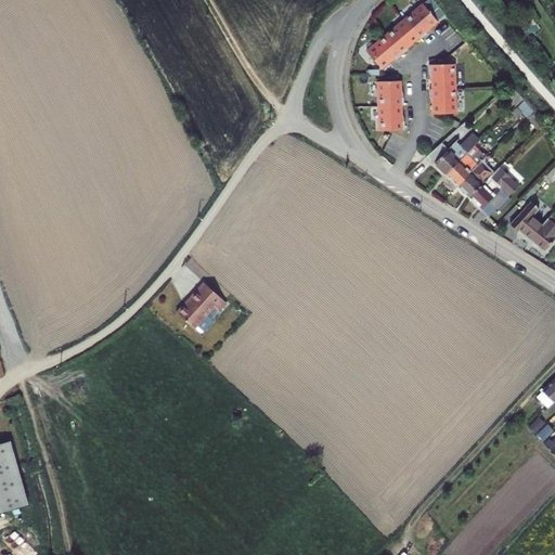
[(439,22),(425,4),(405,20),(421,37),(423,39),(429,34),(427,31),(439,22)]
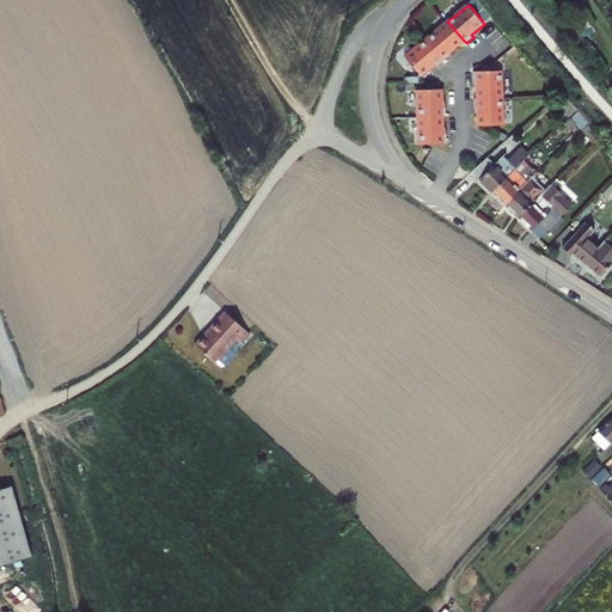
[(464,41),(447,22),(428,38),(446,61),(452,55),(451,53),(464,41)]
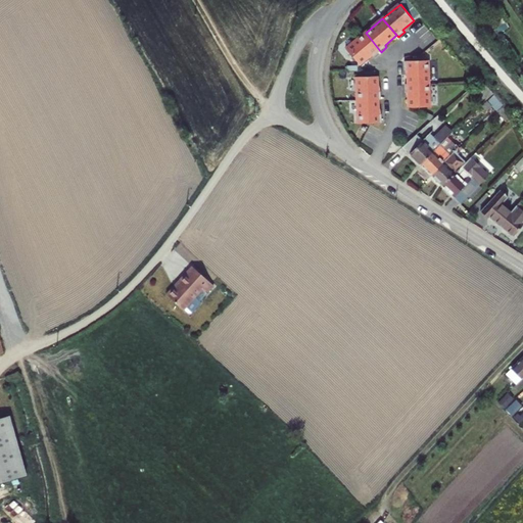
[(374,57),(381,52),(366,33),(347,48),(362,64),(373,55),(374,57)]
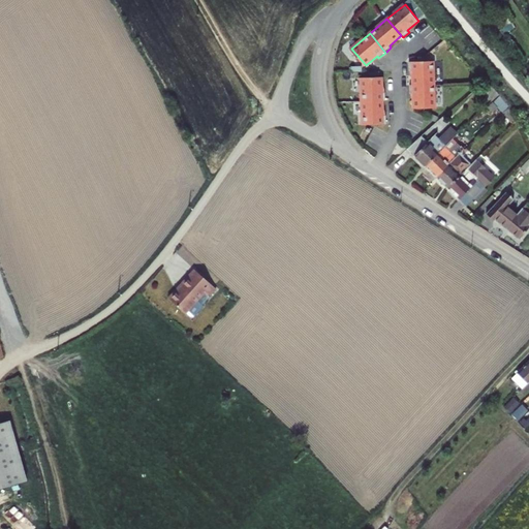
[(435,84),(435,61),(410,61),(410,70),(413,69),(413,85),(435,84)]
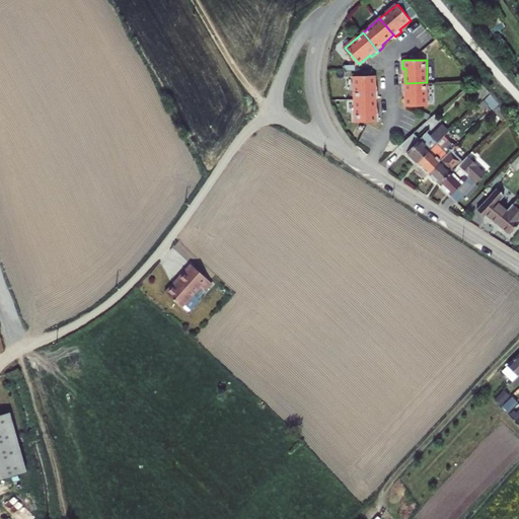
[(465,77),(470,83),(476,78),(471,72),(465,77)]
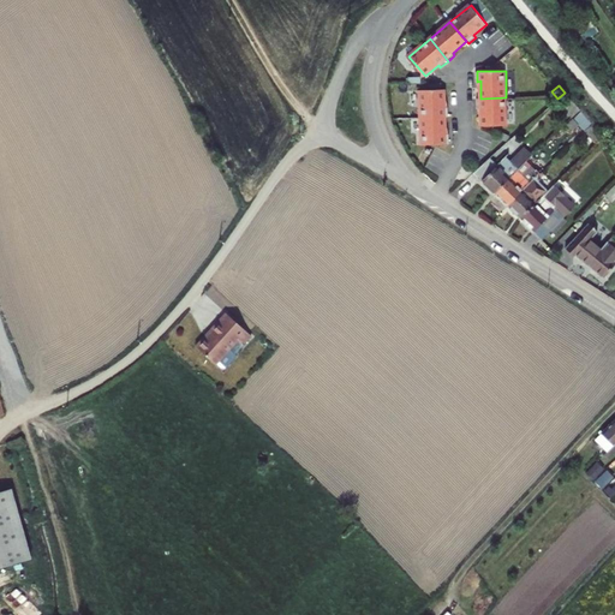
[(447,106),(446,89),(421,90),(422,117),(447,115),(451,115),(451,106),(447,106)]
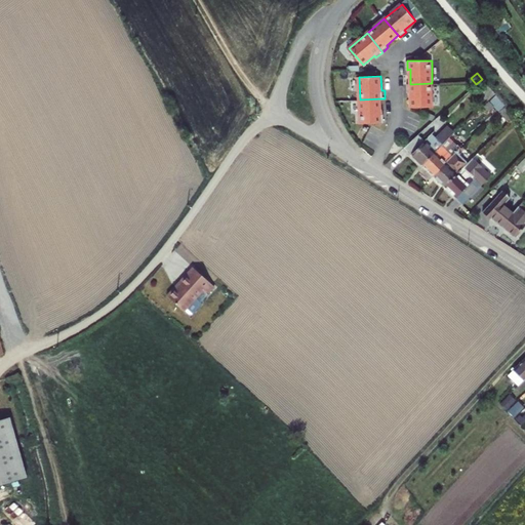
[(482,79),(476,86),(488,101),(495,93),(482,79)]
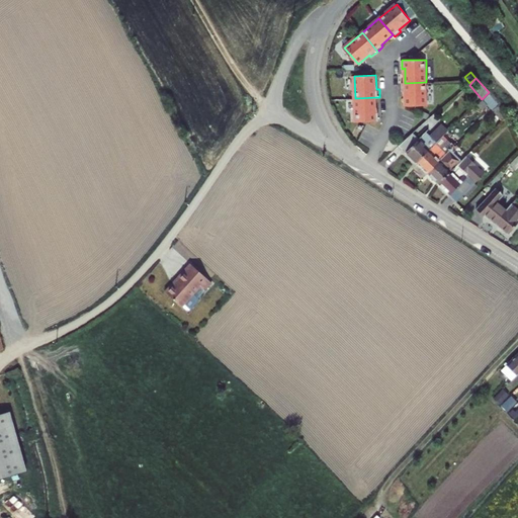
[(427,105),(426,82),(405,83),(403,83),(403,91),(406,91),(406,106),(427,105)]
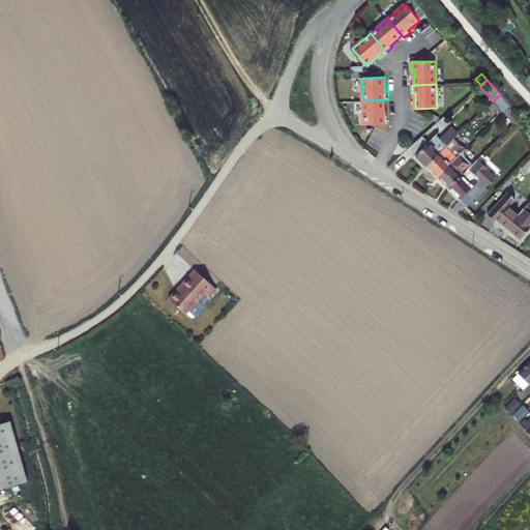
[(493,101),(503,113),(510,107),(500,94),(493,101)]
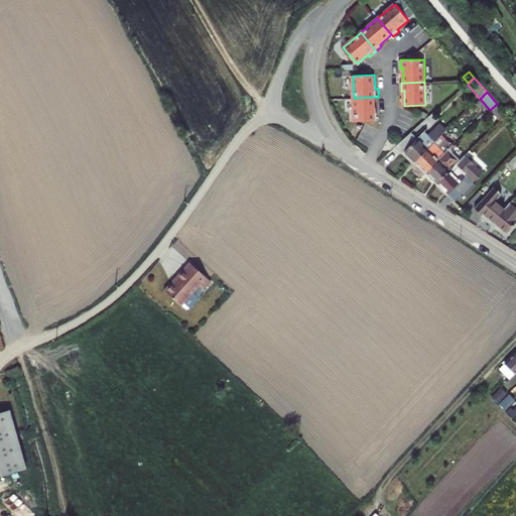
[(376,111),(375,97),(354,98),(355,121),(379,120),(378,111),(376,111)]
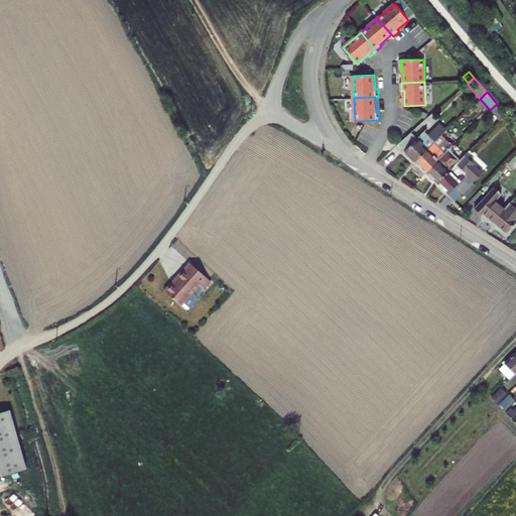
[(500,121),(506,115),(506,114),(497,104),(490,110),(500,121)]
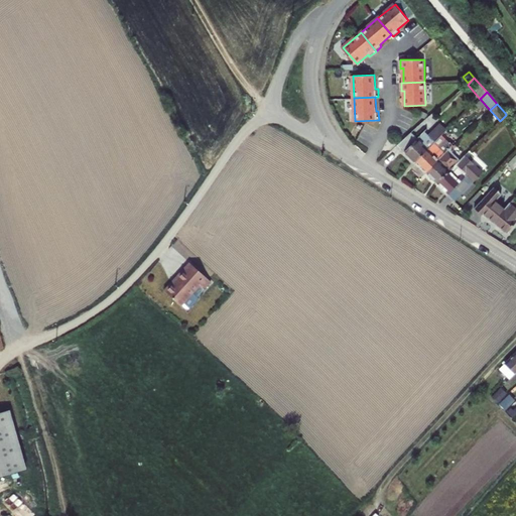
[(412,133),(398,145),(416,163),(442,136),(447,130),(440,123),(436,127),(432,123),(417,138),(412,133)]
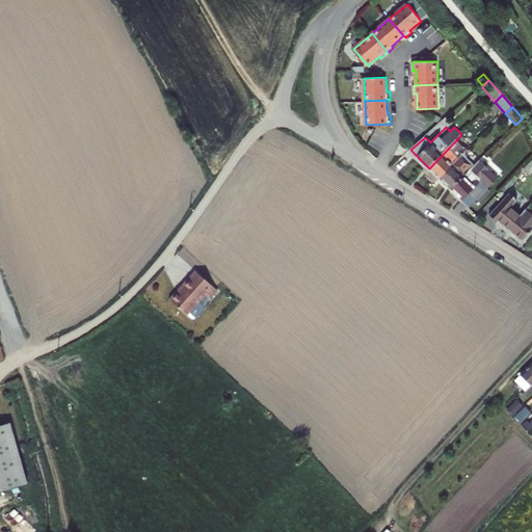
[(440,179),(453,164),(452,163),(466,150),(456,140),(429,168),(440,179)]
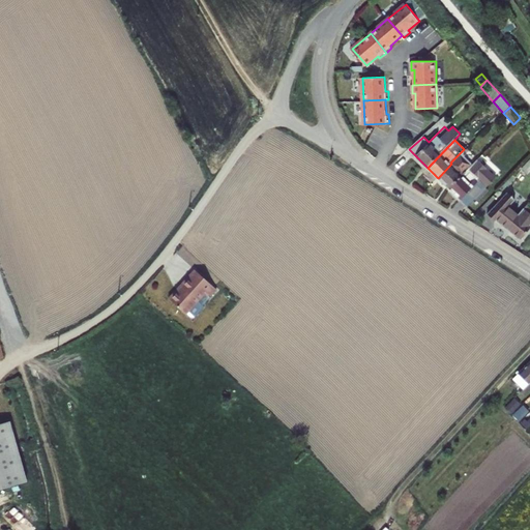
[(448,188),(472,165),(462,153),(451,164),(438,178),(448,188)]
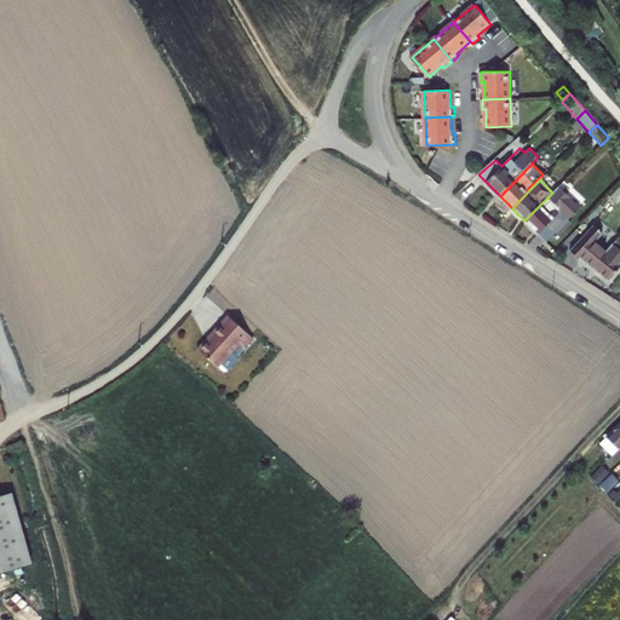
[(538,234),(572,200),(566,195),(558,187),(552,193),(524,220),(538,234)]
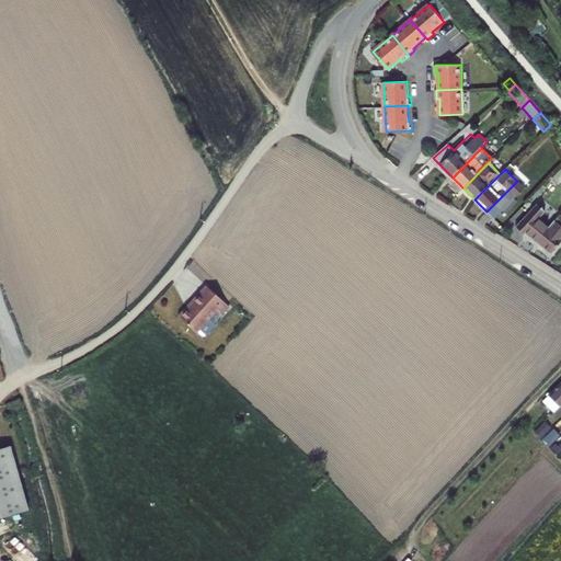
[(524,189),(517,181),(487,212),(494,219),(524,189)]
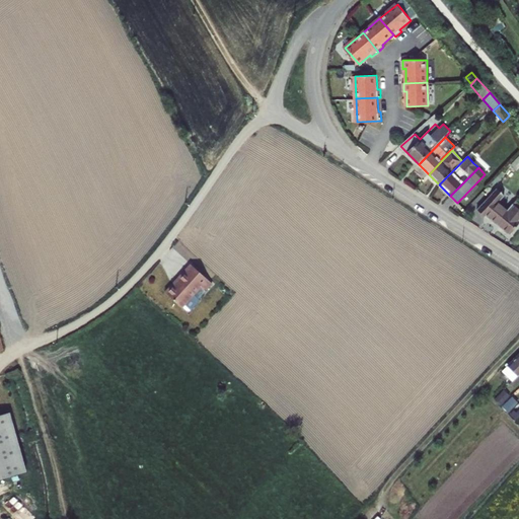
[(518,224),(518,211),(517,209),(518,207),(518,205),(515,202),(507,211),(498,203),(504,197),(496,190),(475,211),(484,217),(486,216),(509,236),(518,224)]
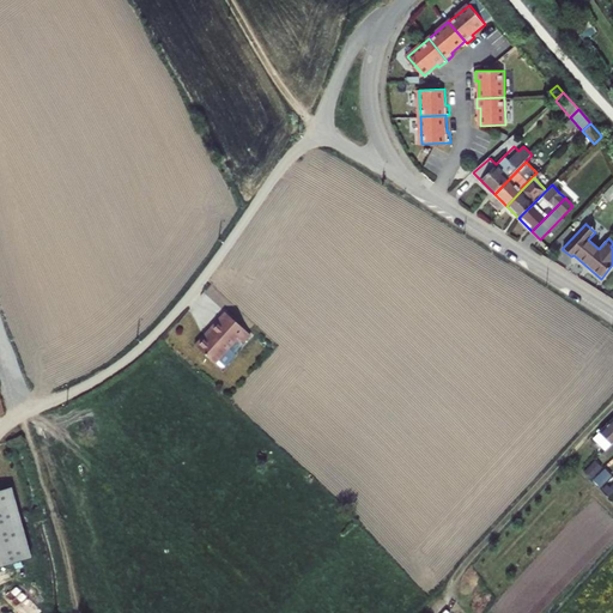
[(206,335),(208,337),(229,314),(228,313),(206,335)]
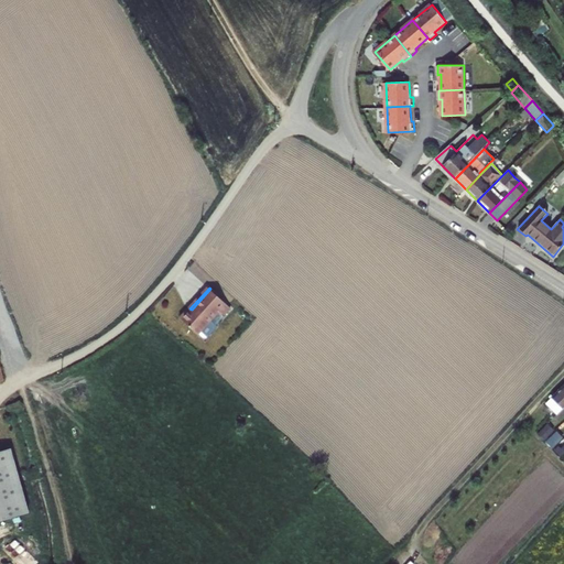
[(182,318),(199,335),(220,312),(226,316),(232,308),(210,289),(192,310),(190,308),(182,318)]
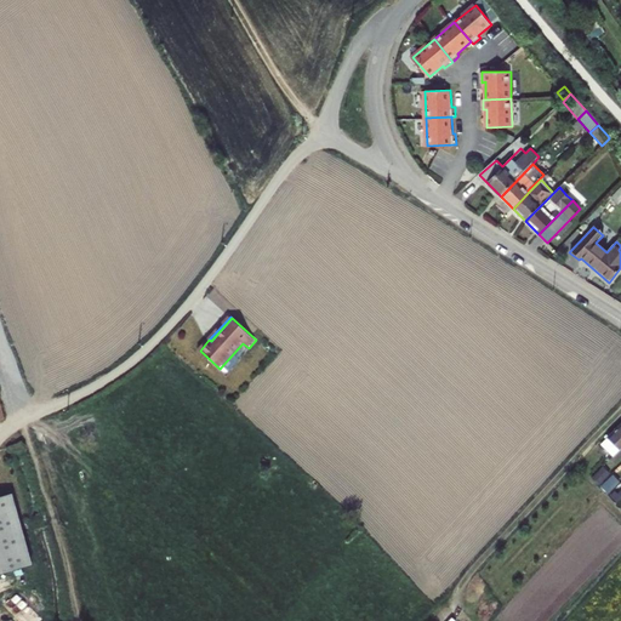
[(620,423),(608,438),(620,450),(620,448),(620,423)]
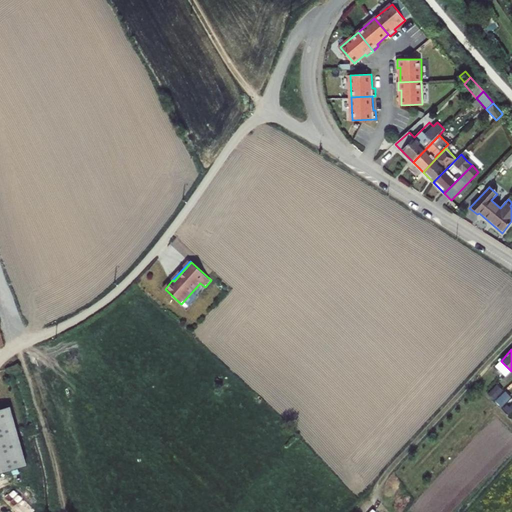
[(495,366),(505,376),(511,371),(501,361),(495,366)]
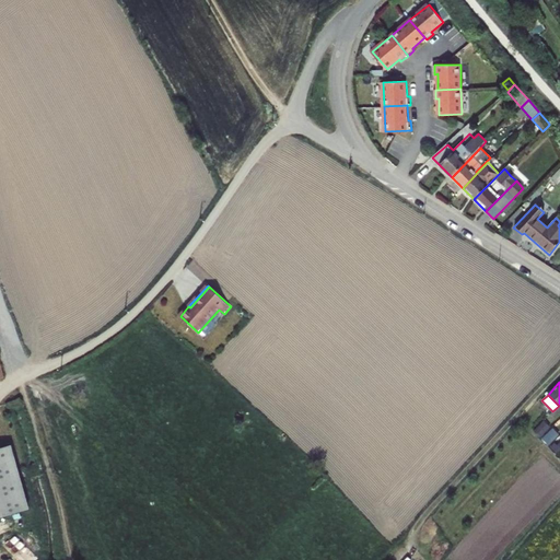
[(549,446),(557,454),(559,451),(559,448),(553,442),(549,446)]
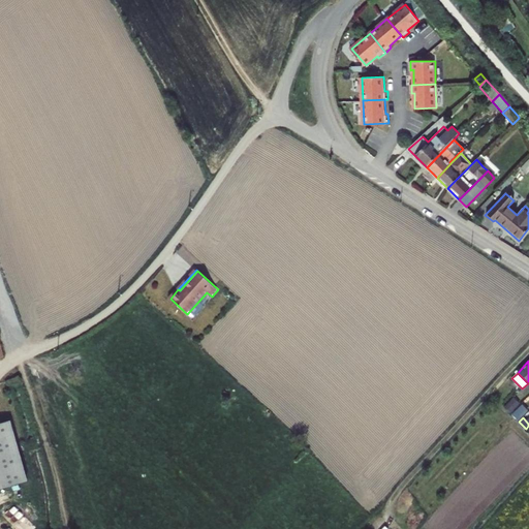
[(0,491),(30,483),(11,423),(0,426),(0,491)]
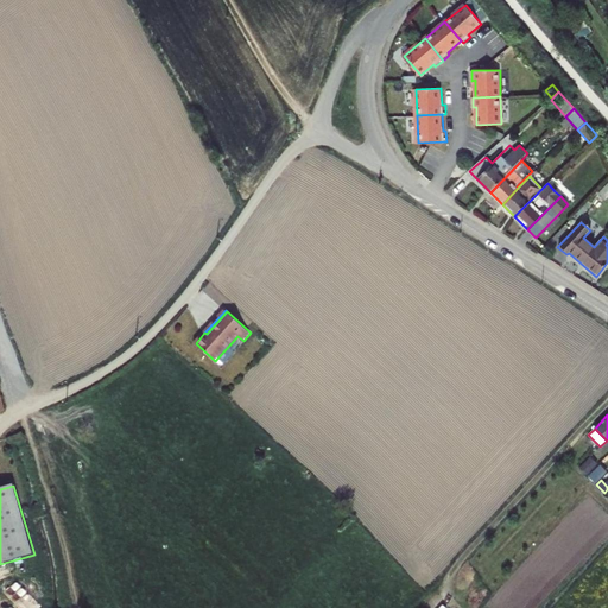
All buildings are outlined.
